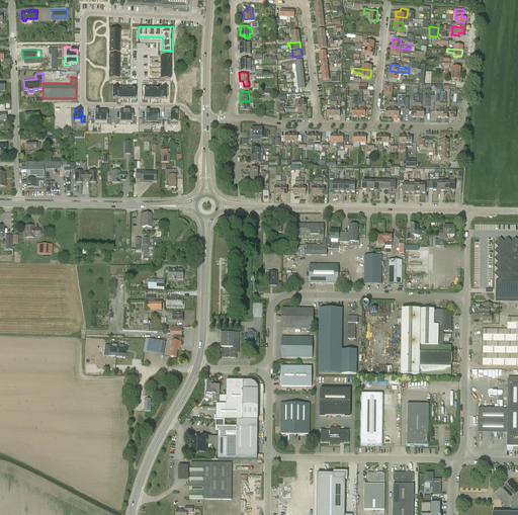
[(91,115),(91,121),(94,121),(94,117),(100,117),(100,108),(94,108),(94,115),(91,115)]
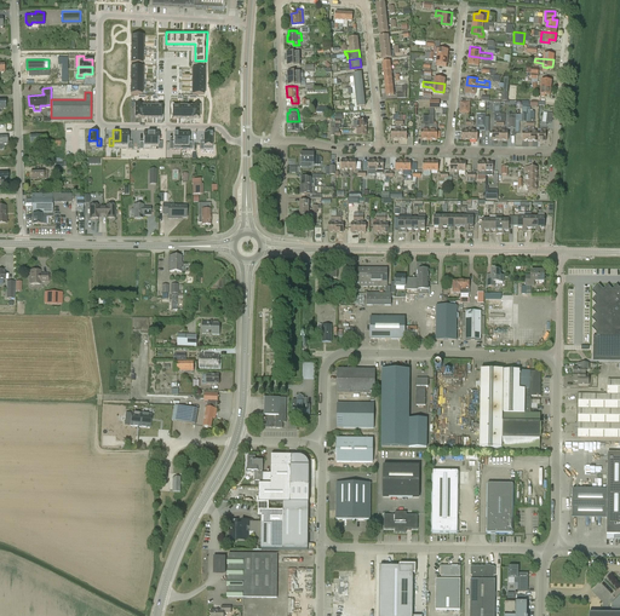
[(120,130),(120,140),(128,142),(128,145),(132,145),(132,138),(128,138),(128,130),(120,130)]
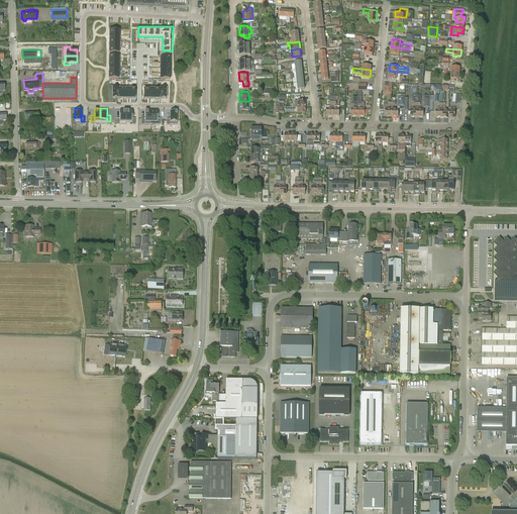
[(116,115),(116,121),(119,121),(119,118),(125,118),(126,108),(119,108),(119,115),(116,115)]
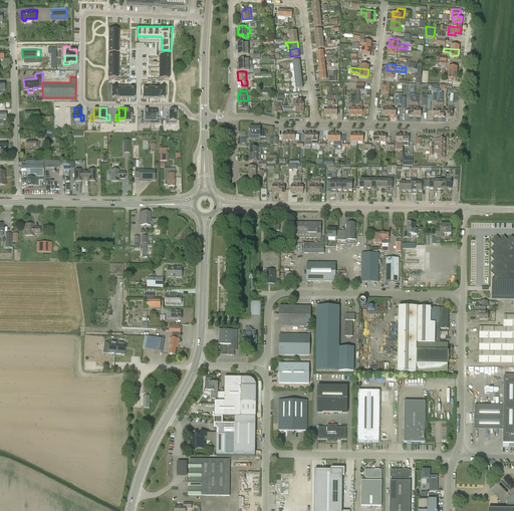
[(125,107),(124,117),(132,117),(132,120),(135,120),(135,114),(132,114),(132,107),(125,107)]
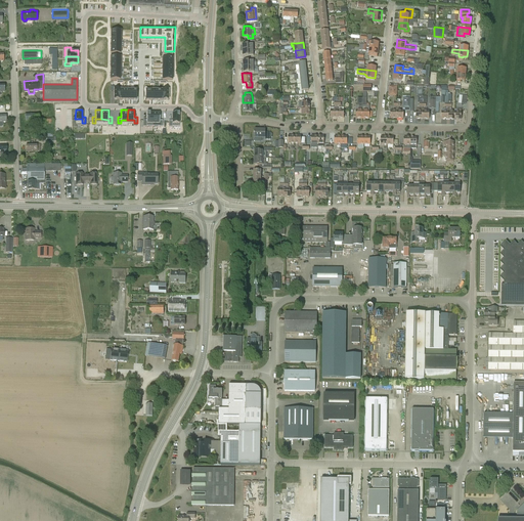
[(143,117),(143,123),(146,123),(146,120),(153,120),(153,110),(146,110),(146,117),(143,117)]
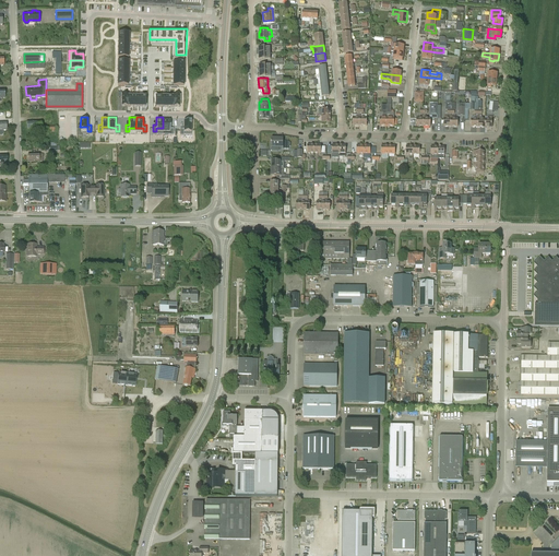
[(163,117),(163,128),(170,128),(170,131),(174,132),(174,125),(170,125),(170,117),(163,117)]
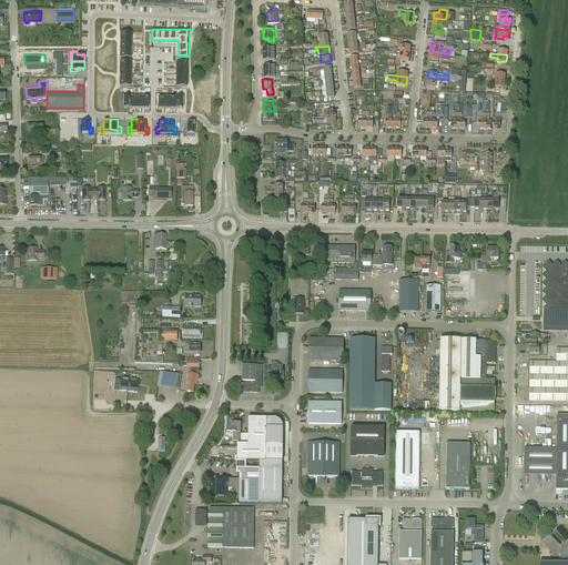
[(184,127),(184,134),(188,134),(188,130),(195,130),(195,120),(188,119),(188,127),(184,127)]
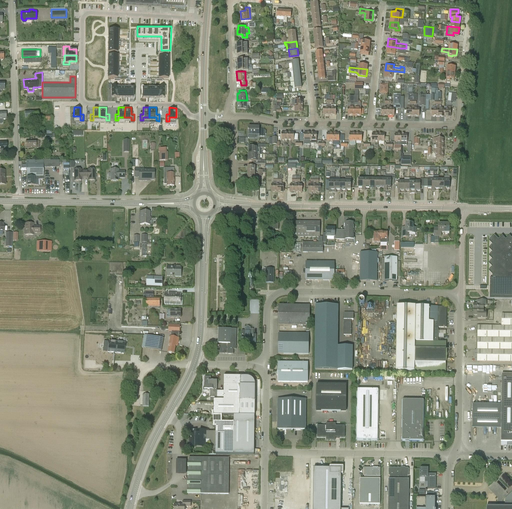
[(37,109),(24,109),(24,117),(37,116),(37,109)]
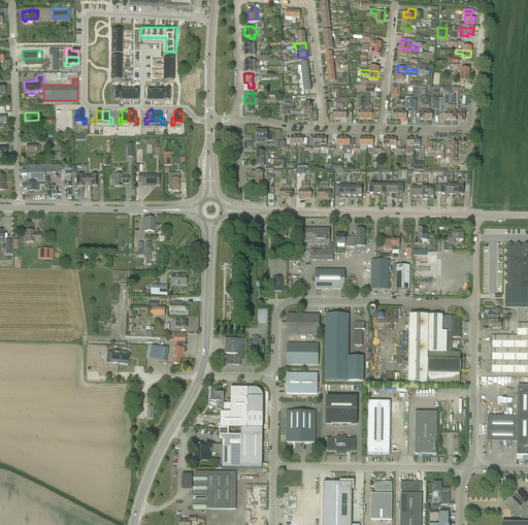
[(256,132),(256,133),(257,133),(256,136),(256,139),(264,139),(264,136),(266,137),(272,138),(272,131),(267,131),(267,129),(257,128),(257,132),(256,132)]
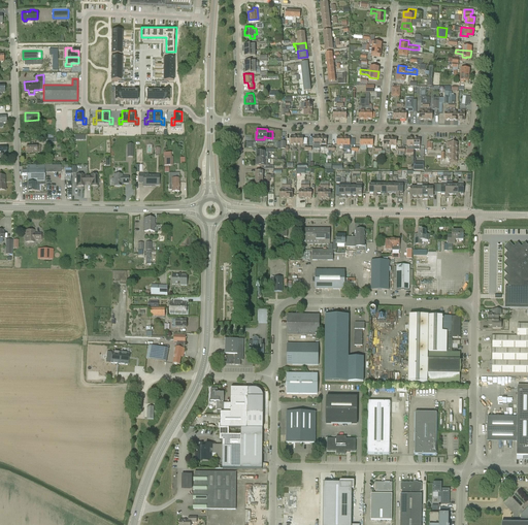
[(256,156),(256,163),(264,163),(264,166),(273,166),(273,163),(269,163),(269,161),(268,161),(268,157),(265,156),(256,156)]
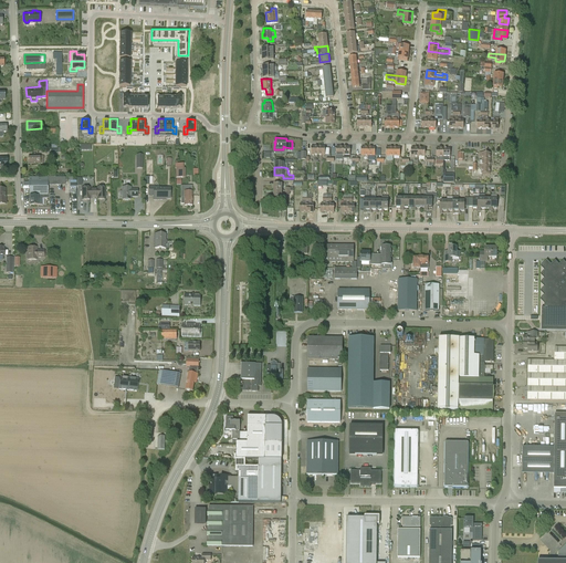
[(65,175),(29,175),(30,193),(30,202),(38,202),(38,196),(48,196),(48,193),(48,181),(65,181),(65,175)]
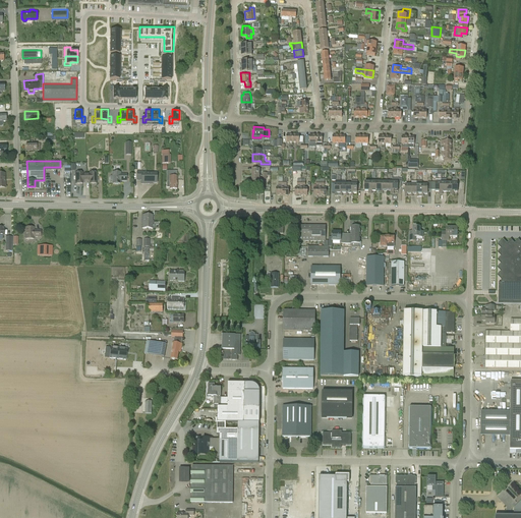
[(167,168),(167,184),(169,184),(169,186),(176,186),(177,168),(167,168)]
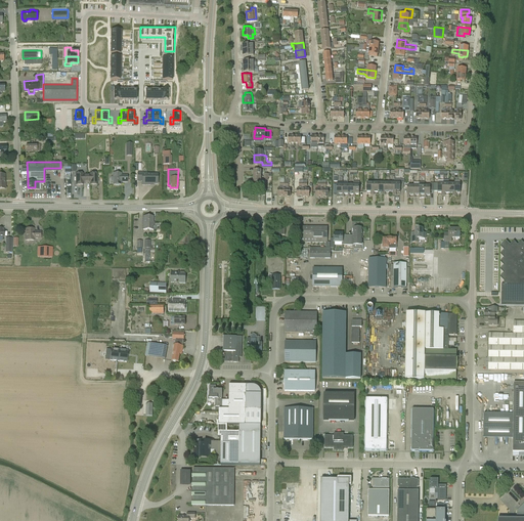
[(137,170),(137,179),(141,179),(141,182),(150,182),(150,181),(158,181),(158,172),(146,172),(146,170),(137,170)]
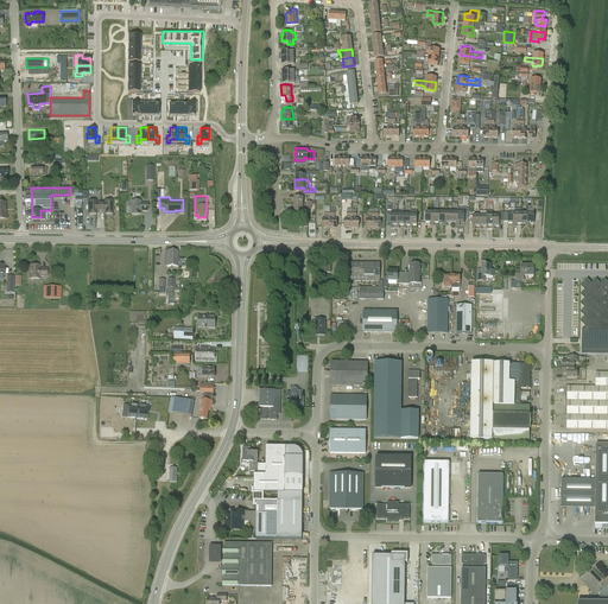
[(88,198),(88,211),(96,211),(96,208),(101,208),(101,201),(96,201),(96,198),(88,198)]
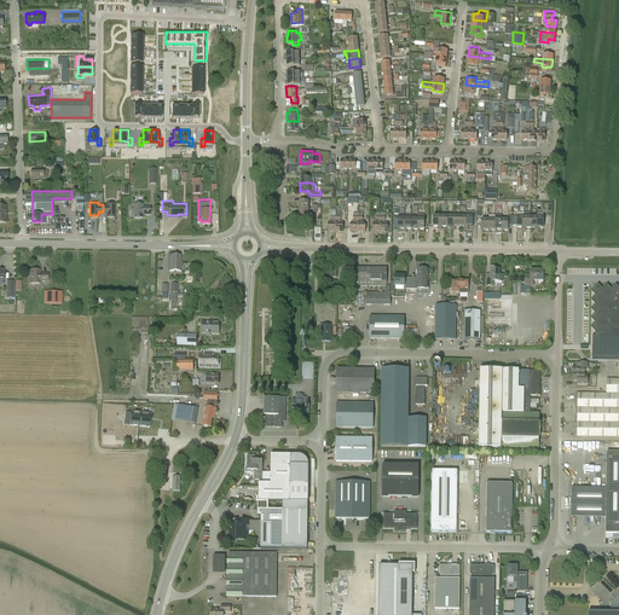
[(103,204),(103,212),(106,212),(106,215),(115,215),(115,202),(106,202),(106,203),(103,204)]
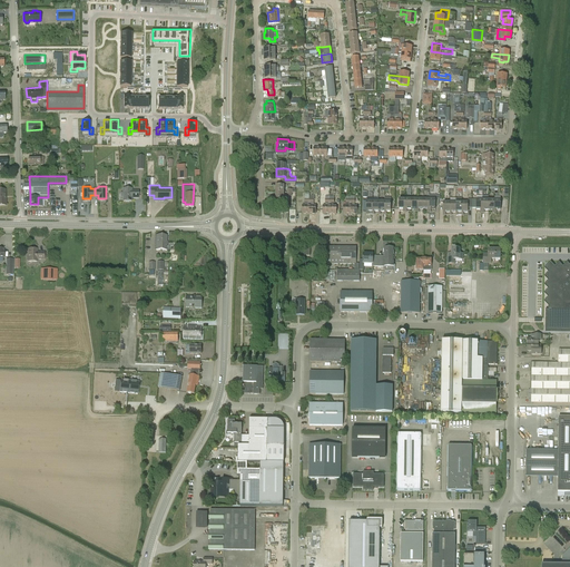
[(123,186),(123,198),(131,198),(131,195),(138,195),(138,188),(131,188),(131,186),(123,186)]
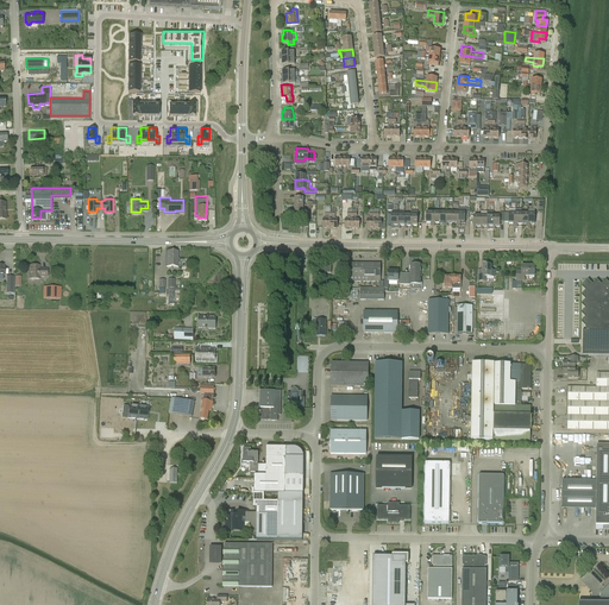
[(504,209),(504,219),(509,219),(509,221),(513,221),(513,224),(515,224),(515,221),(515,209),(515,207),(509,207),(509,209),(504,209)]
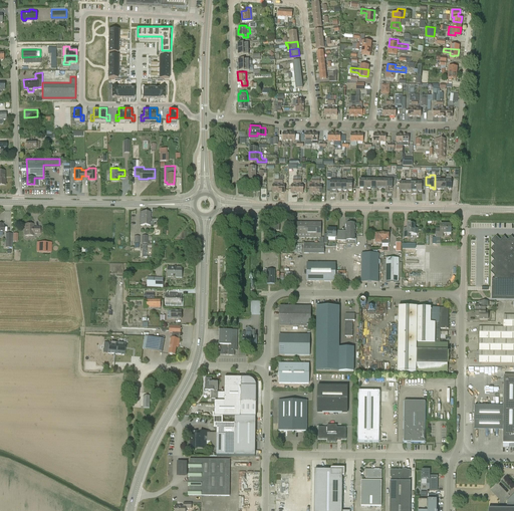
[(416,189),(416,192),(418,192),(418,189),(422,189),(422,185),(426,185),(426,177),(422,177),(422,180),(417,180),(417,189),(416,189)]
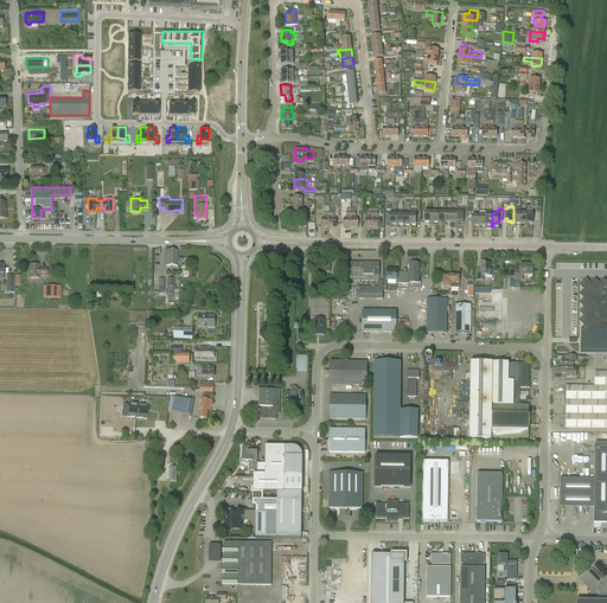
[(178,256),(179,255),(178,255),(178,248),(166,248),(166,262),(178,263),(178,256)]
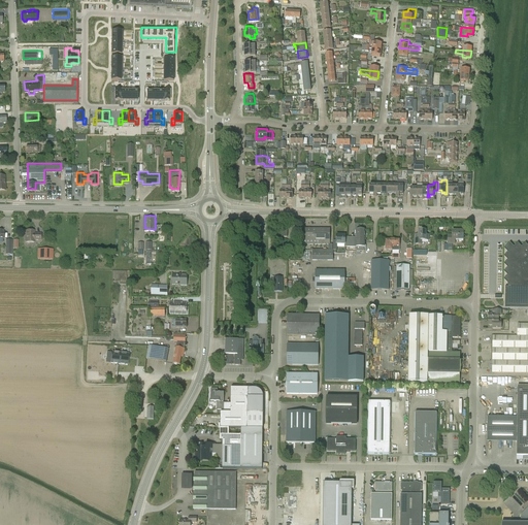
[(277,226),(276,234),(287,234),(288,226),(277,226)]
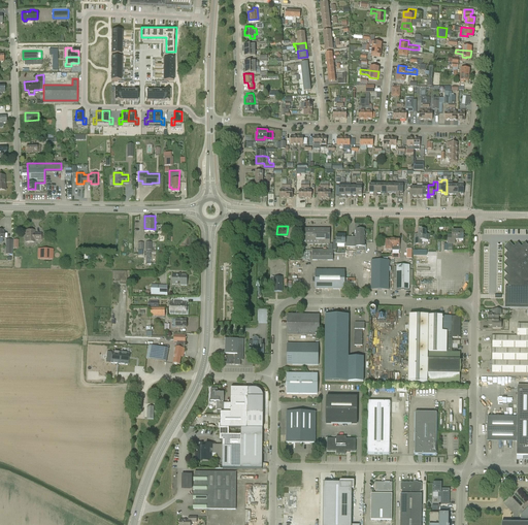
[(303,226),(303,241),(328,241),(330,241),(330,227),(303,226)]
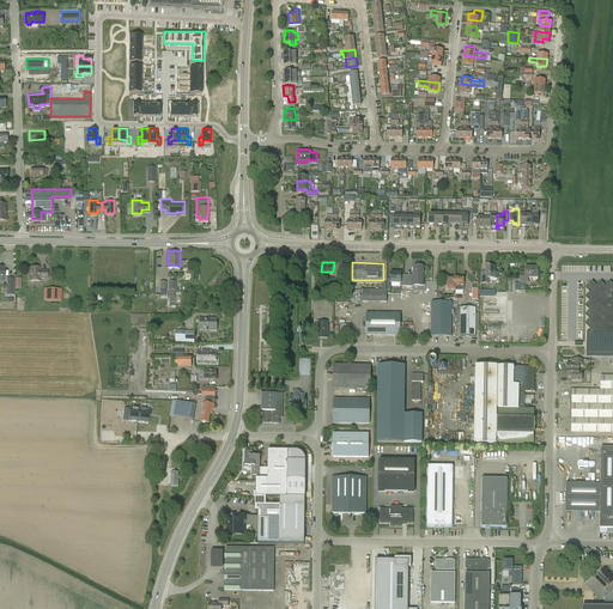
[(404,272),(404,284),(414,284),(414,287),(423,287),(424,263),(413,263),(413,265),(412,265),(412,268),(413,269),(413,272),(404,272)]
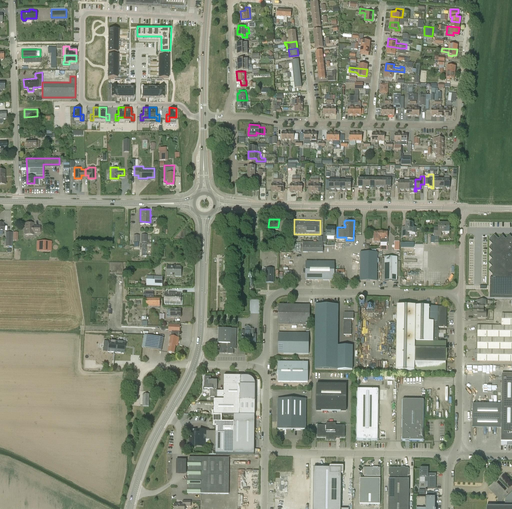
[(33,232),(33,229),(40,230),(40,224),(35,224),(35,225),(33,225),(33,221),(26,221),(25,228),(25,231),(25,232),(33,232)]
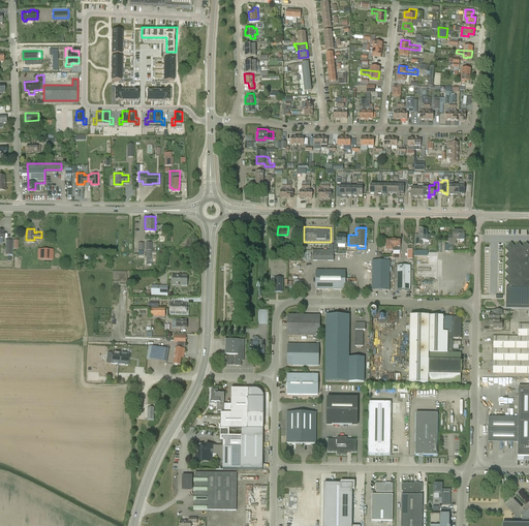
[(423,242),(423,238),(430,238),(430,233),(427,231),(427,228),(418,228),(418,231),(415,231),(415,242),(423,242)]
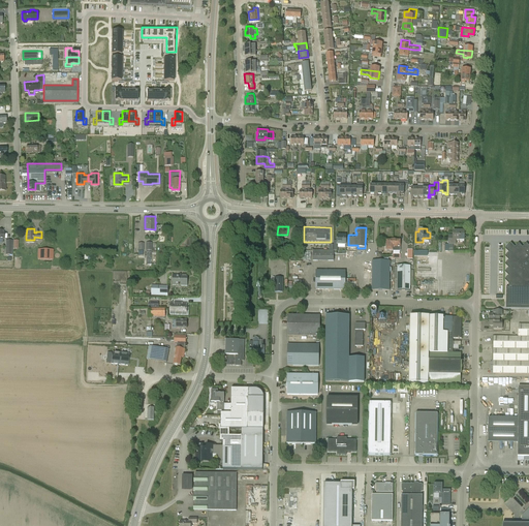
[(456,242),(456,238),(464,238),(464,228),(454,228),(453,233),(448,233),(448,242),(456,242)]
